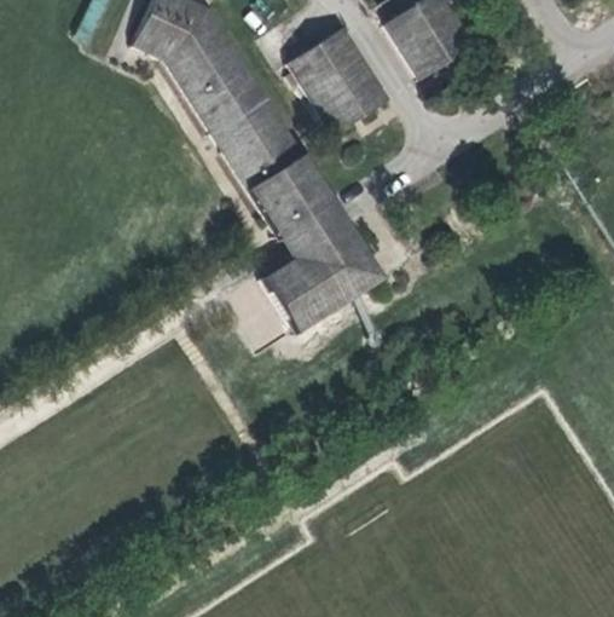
[(85,44),(100,0),(84,0),(69,38),(85,44)]
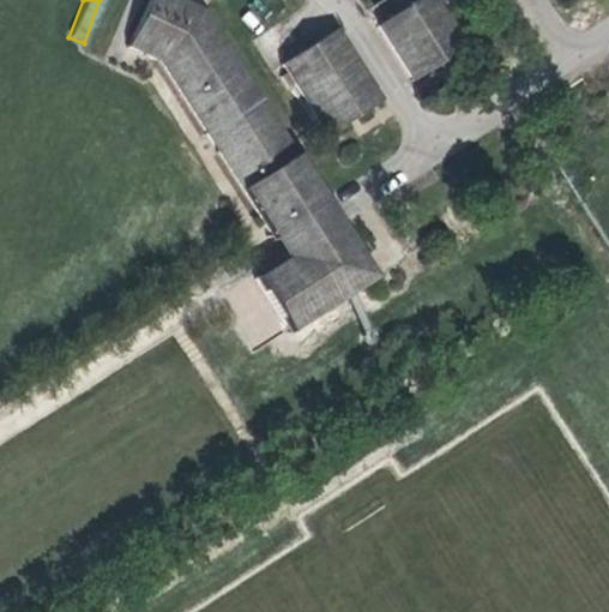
[(164,64),(265,214),(319,177),(207,12),(175,0),(149,0),(130,49),(164,64)]
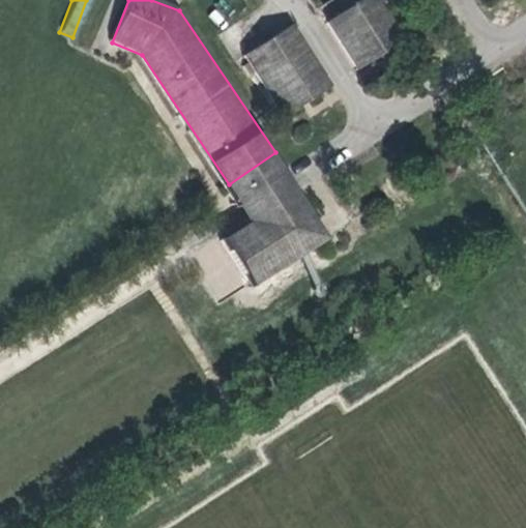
[(358,0),(327,22),(359,70),(407,38),(380,0),(358,0)]
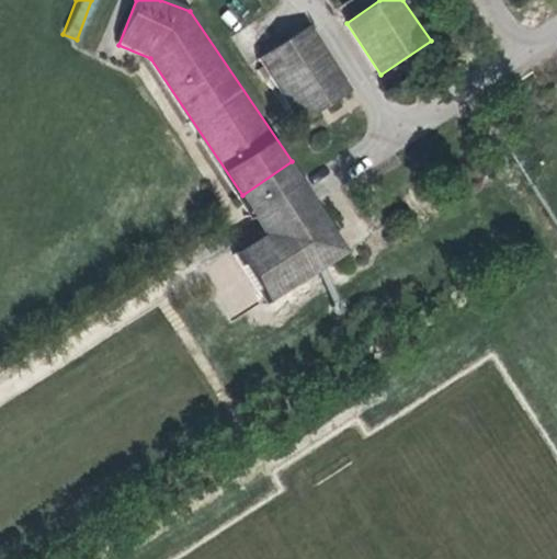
[(261,58),(307,127),(355,92),(310,25),(261,58)]
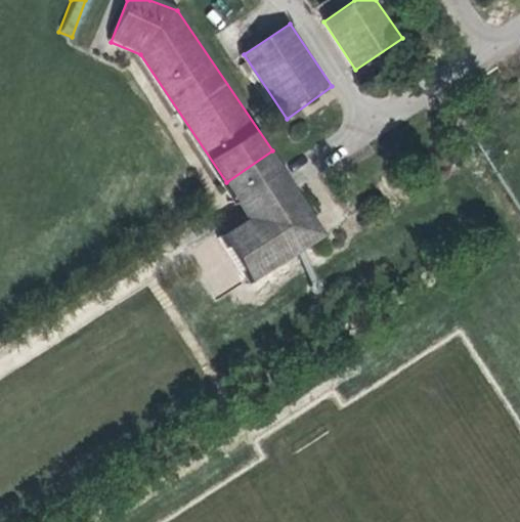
[(226,182),(236,196),(283,165),(272,150),(226,182)]
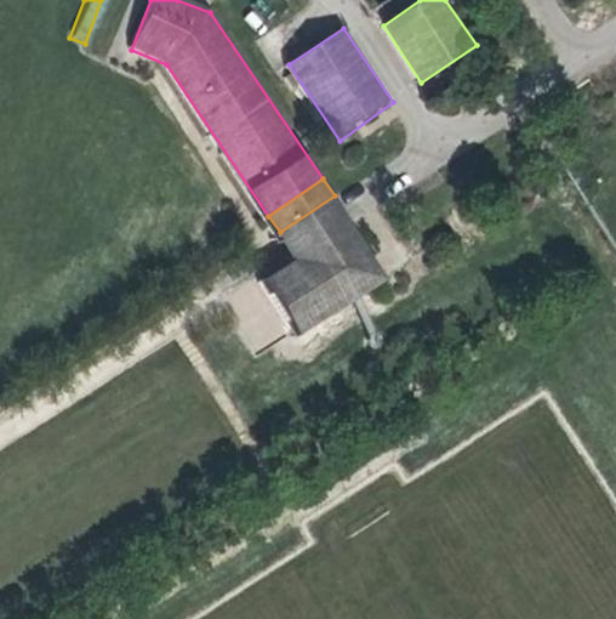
[(375,255),(335,196),(280,232),(283,237),(255,255),(294,312),(375,255)]
